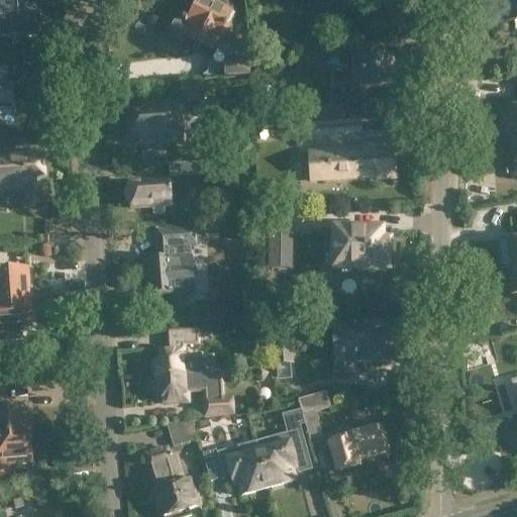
[(0,0),(0,17),(35,16),(39,15),(38,0),(0,0)]
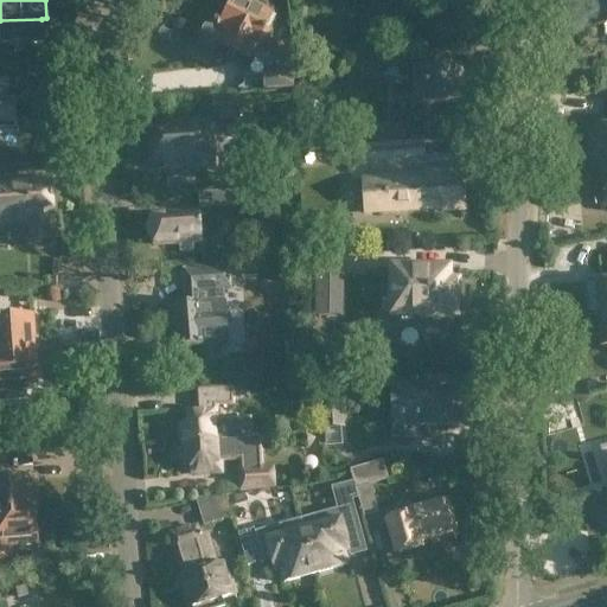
[(213,43),(249,61),(259,43),(263,45),(270,32),(266,30),(273,14),(244,0),(231,0),(231,1),(229,0),(227,0),(213,26),(212,25),(210,25),(209,26),(206,26),(204,29),(203,30),(203,32),(203,33),(203,34),(203,36),(203,37),(203,38),(204,39),(205,40),(206,42),(208,43),(210,43),(212,43),(213,43)]
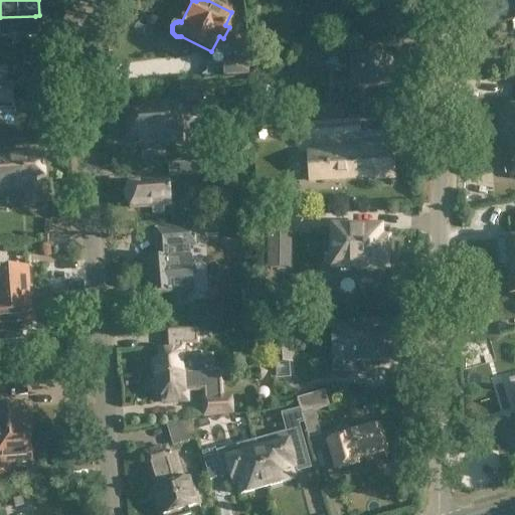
[(514,0),(510,0),(510,5),(501,5),(501,23),(514,23),(514,0)]
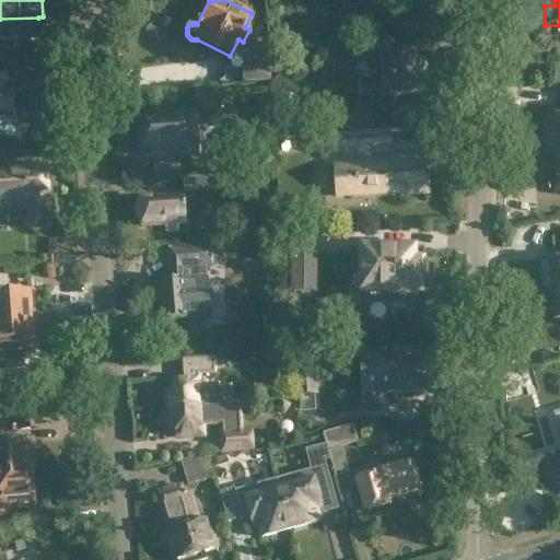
[(0,43),(12,42),(12,44),(22,44),(21,42),(39,41),(38,18),(0,19),(0,43)]
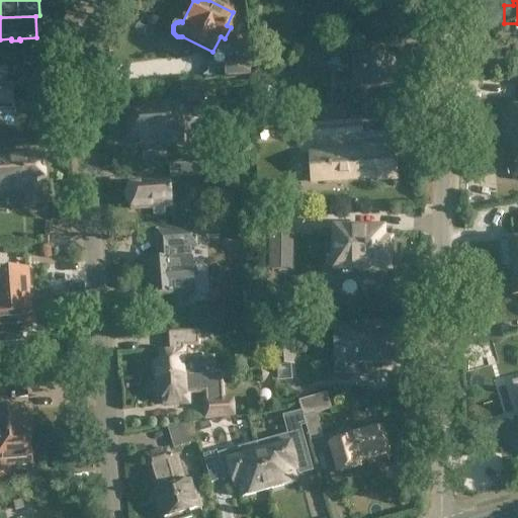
[(348,29),(333,37),(338,47),(353,38),(348,29)]
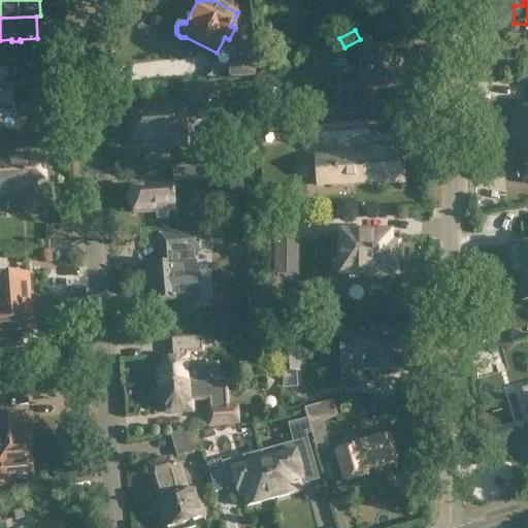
[(357,78),(358,93),(368,93),(403,90),(401,57),(360,60),(361,78),(357,78)]
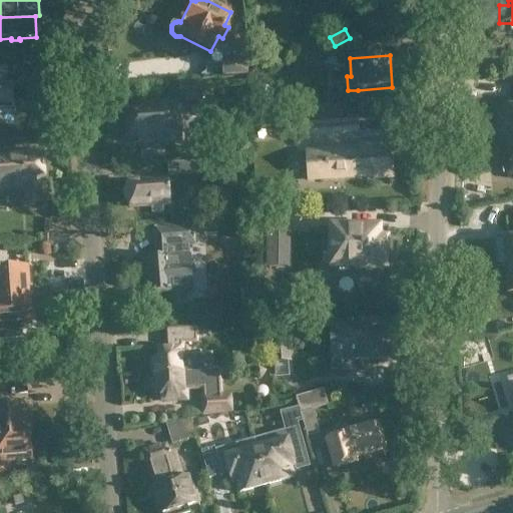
[(3,69),(0,68),(0,109),(11,109),(11,104),(12,104),(11,84),(4,85),(3,69)]
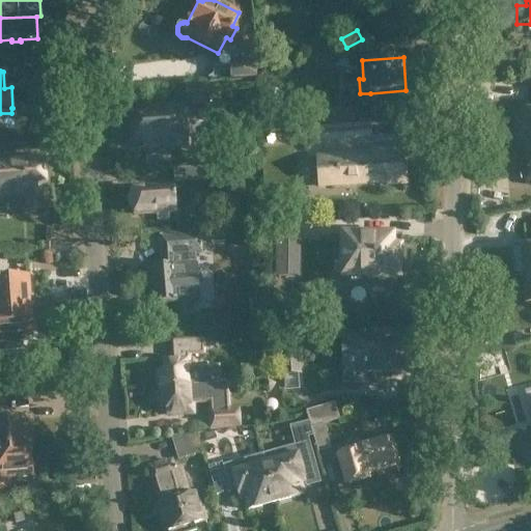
[(188,88),(189,104),(207,103),(206,87),(188,88)]
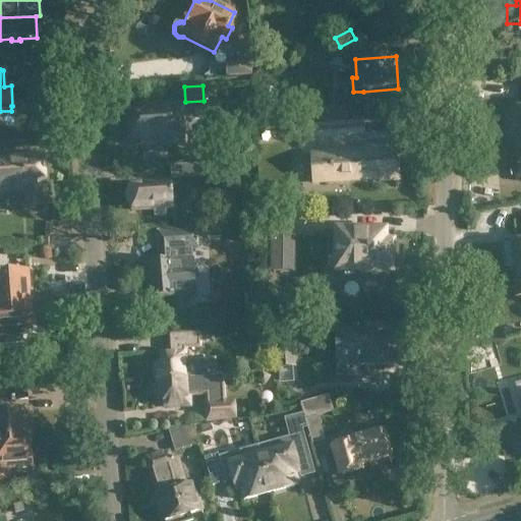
[(275,104),(273,88),(262,89),(263,105),(275,104)]
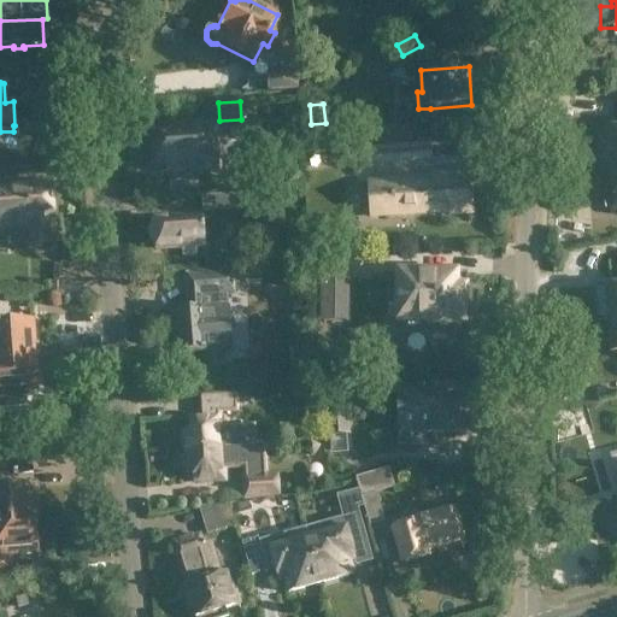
[(411,141),(410,124),(380,127),(381,144),(411,141)]
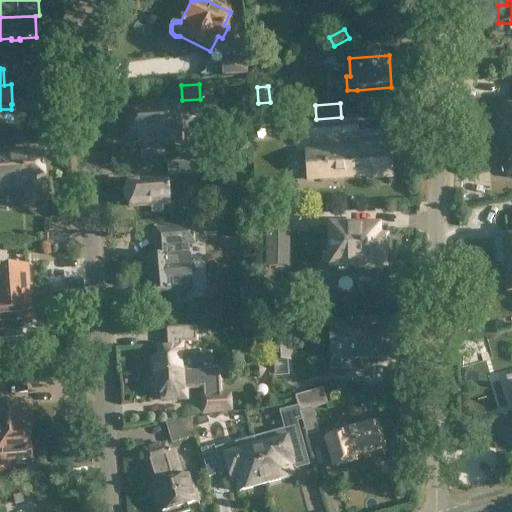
[(142,106),(142,113),(126,114),(127,122),(128,137),(151,135),(152,142),(180,140),(179,122),(178,104),(142,106)]
